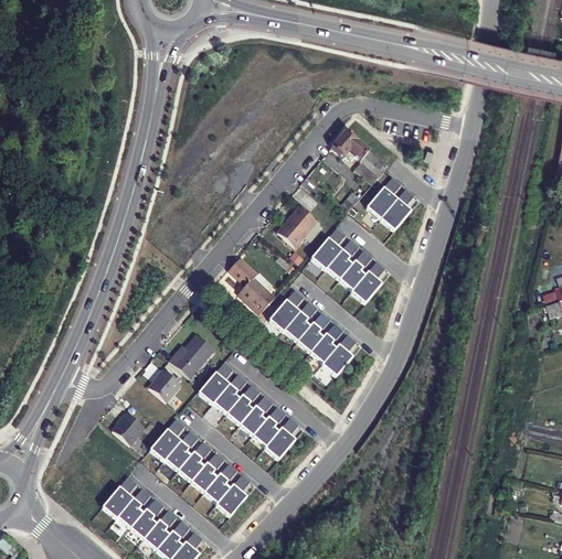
[(360,152),(383,172),(392,163),(350,126),(335,143),(347,154),(349,152),(352,156),(357,156),(360,152)]
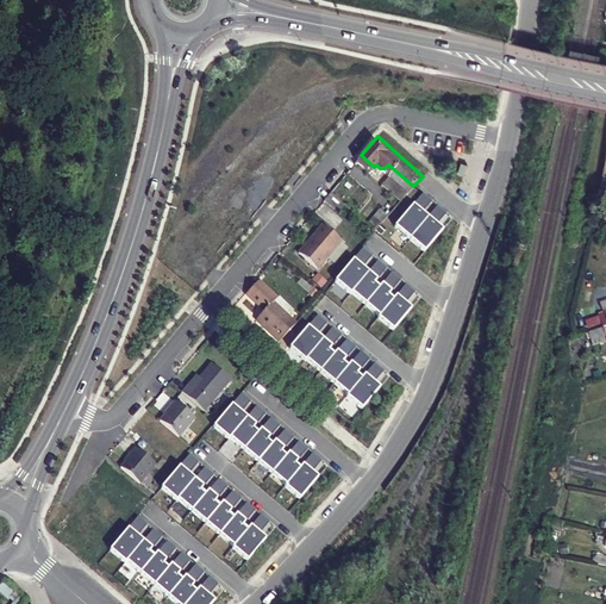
[(461,167),(467,169),(470,159),(464,156),(461,167)]
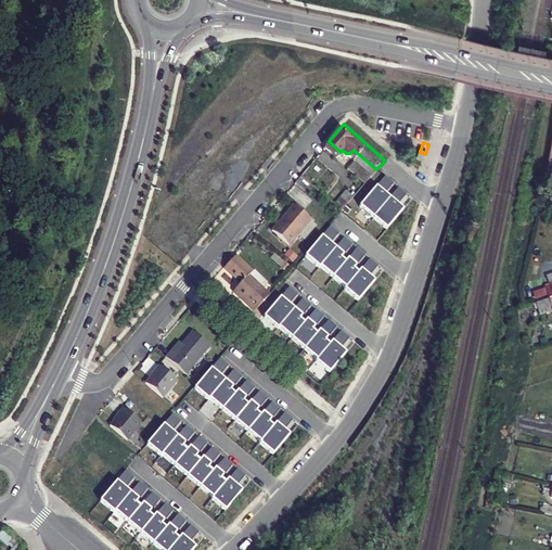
[(305,170),(299,176),(311,187),(318,180),(305,170)]
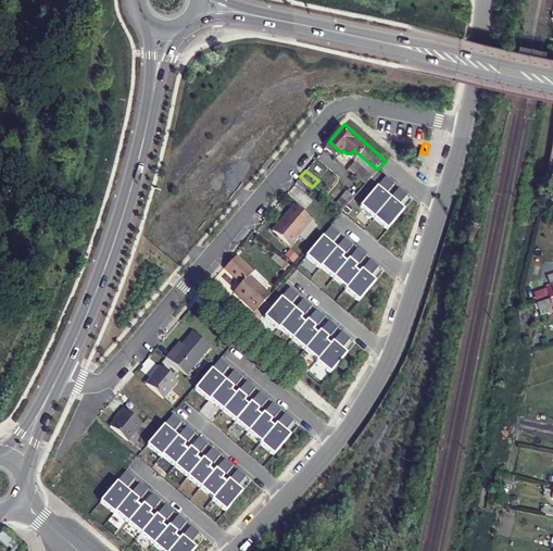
[(348,205),(368,180),(371,177),(366,174),(361,180),(359,178),(340,200),(348,205)]
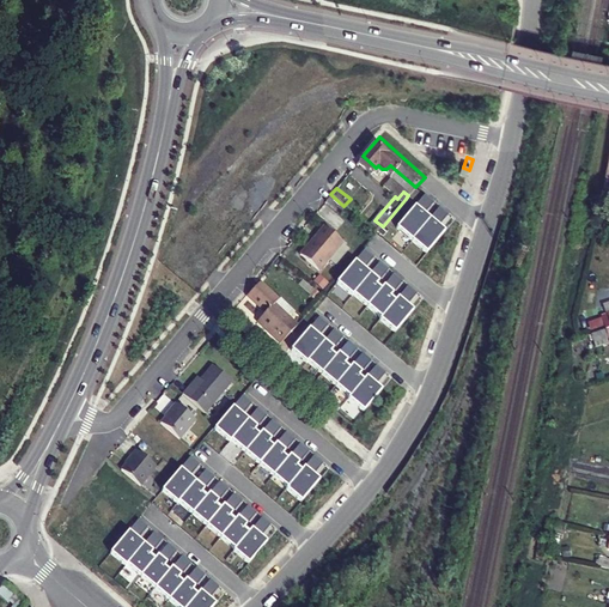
[(427,208),(419,201),(412,208),(422,224),(418,232),(430,217),(425,213),(427,208)]
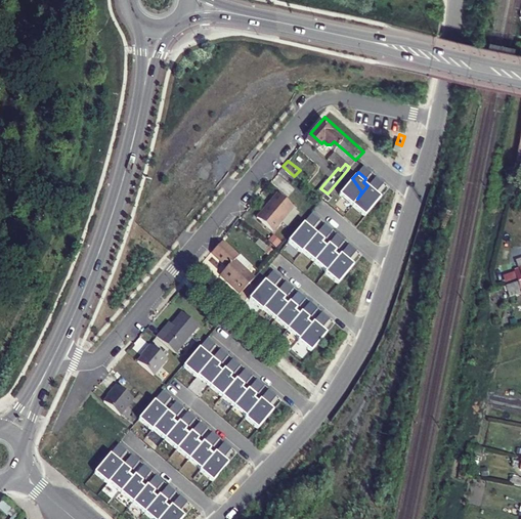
[(355,201),(357,199),(361,191),(352,178),(342,190),(355,201)]
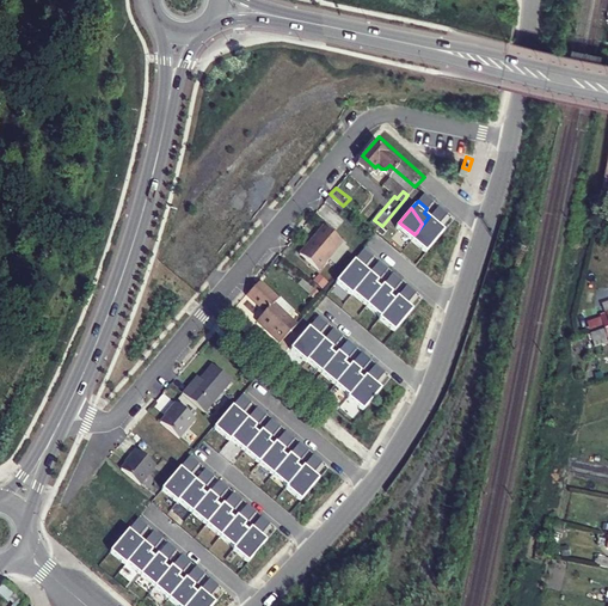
[(415,236),(429,248),(444,230),(438,225),(442,221),(433,213),(429,216),(417,232),(415,236)]
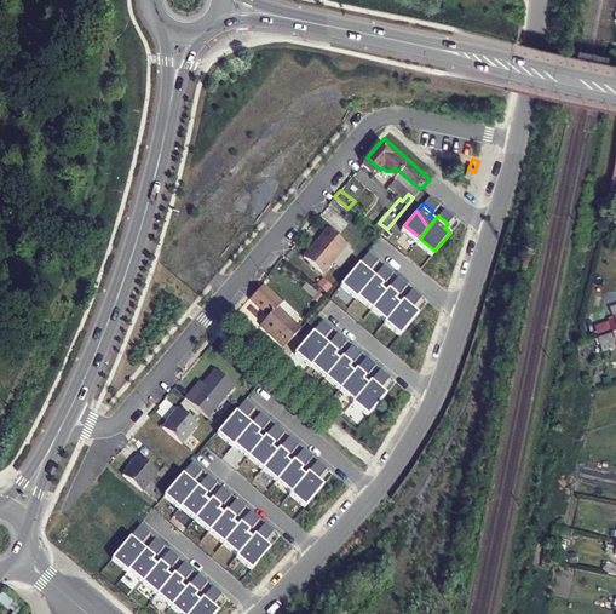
[(333,222),(309,250),(327,267),(352,239),(333,222)]
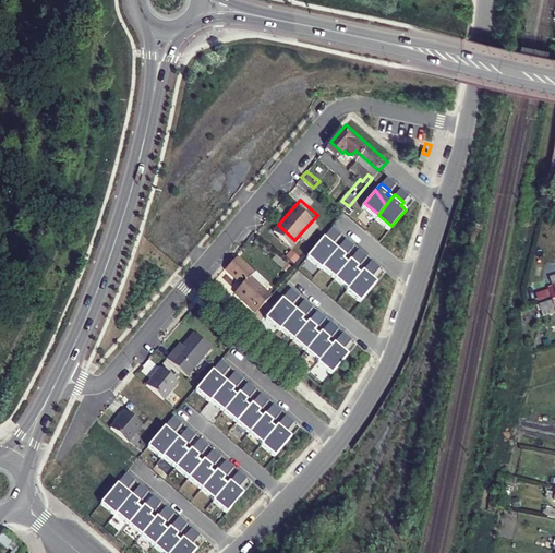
[(326,233),(310,254),(323,265),(324,264),(337,249),(332,244),(335,241),(326,233)]
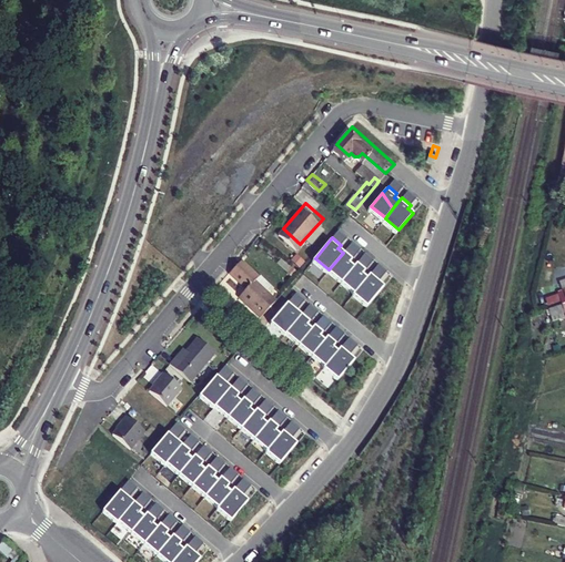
[(345,249),(343,253),(330,268),(343,279),(356,264),(351,259),(354,256),(345,249)]
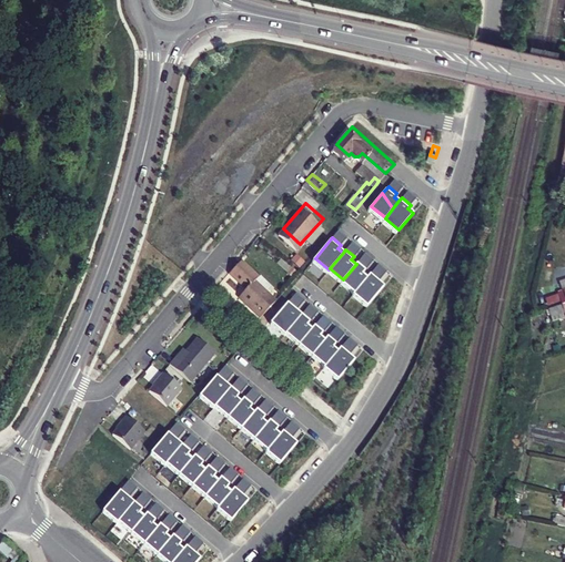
[(248,285),(241,293),(263,312),(279,294),(270,287),(275,282),(261,269),(259,272),(252,266),(251,267),(240,258),(231,269),(248,285)]
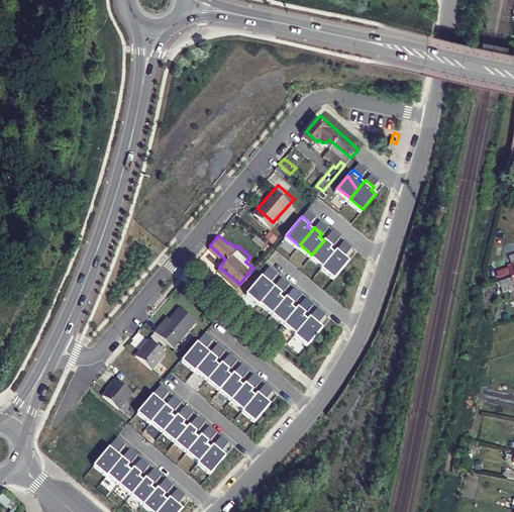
[(326,237),(324,240),(312,254),(324,265),(335,250),(331,246),(334,243),(326,237)]
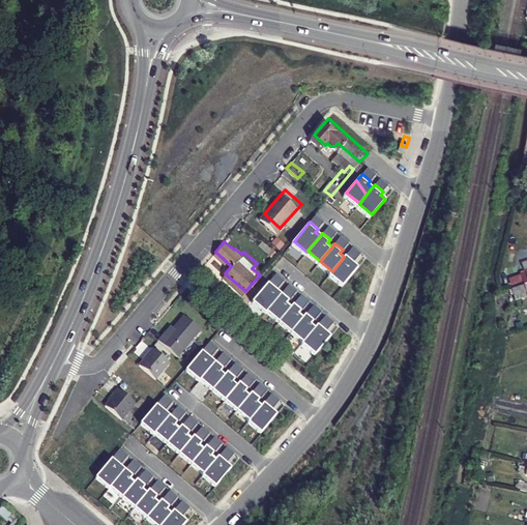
[(347,254),(344,257),(332,271),(331,272),(339,279),(349,262),(351,257),(347,254)]
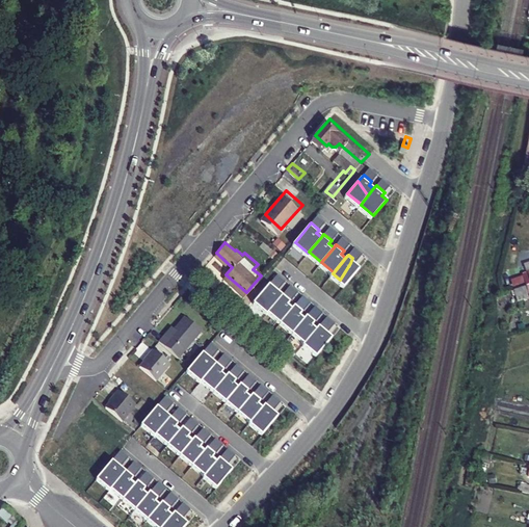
[(352,258),(350,263),(340,280),(346,285),(359,269),(353,264),(356,261),(352,258)]
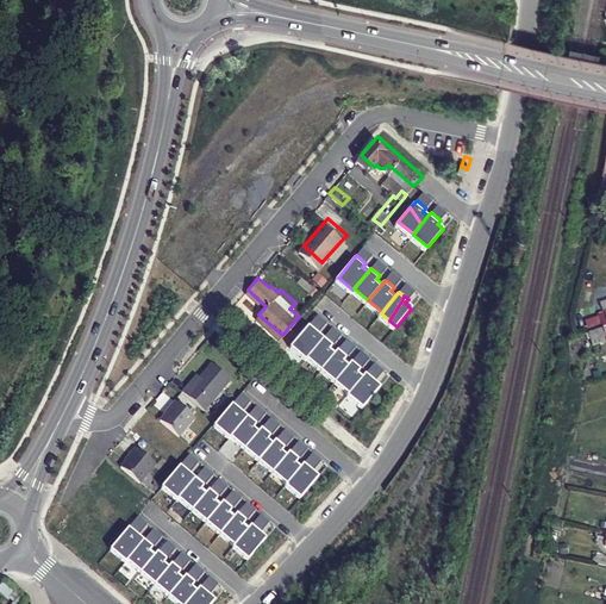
[(293,343),(307,356),(308,355),(323,338),(317,334),(320,330),(311,322),(293,343)]
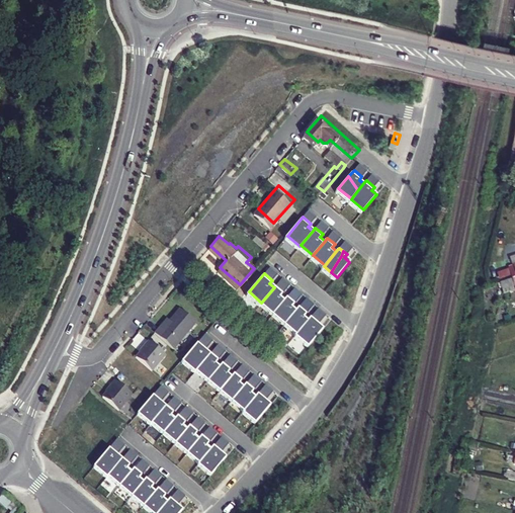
[(286,297),(282,293),(284,290),(277,284),(274,287),(262,302),(274,312),(286,297)]
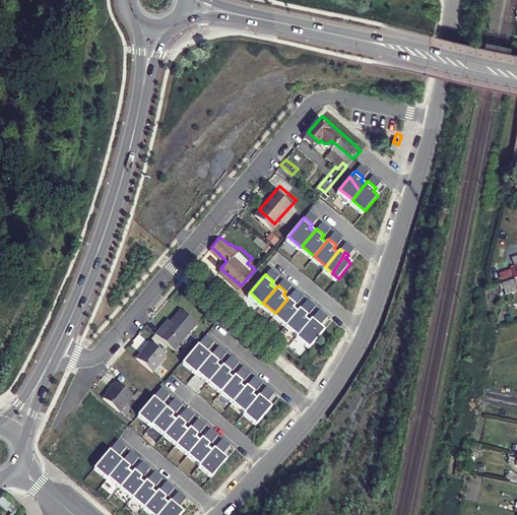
[(275,313),(287,323),(300,309),(295,305),(298,302),(291,296),(287,299),(275,313)]
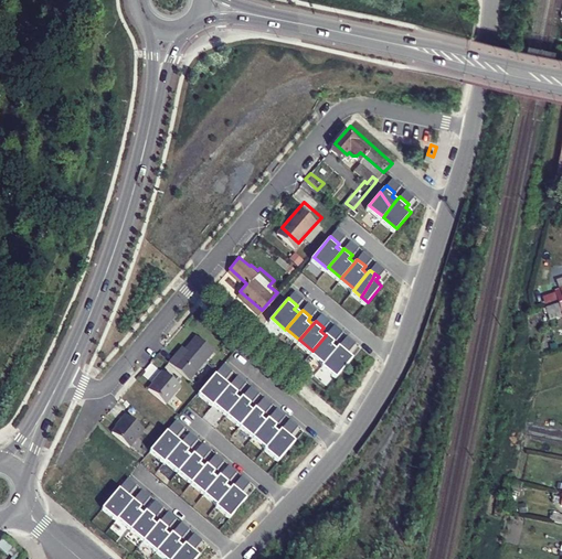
[(178,352),(172,358),(192,376),(218,347),(200,332),(181,354),(178,352)]
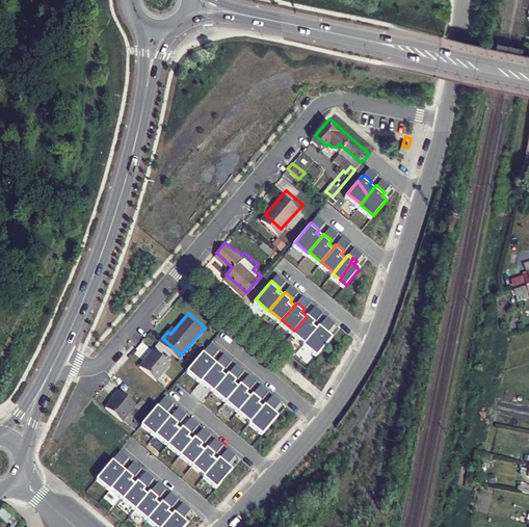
[(305,336),(315,318),(309,313),(307,316),(294,331),(307,341),(308,339),(305,336)]
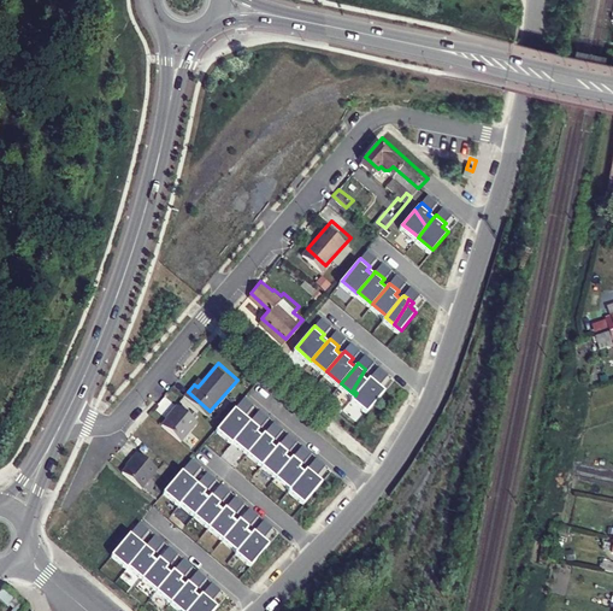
[(357,393),(369,379),(364,374),(367,370),(365,369),(353,389),(357,393)]
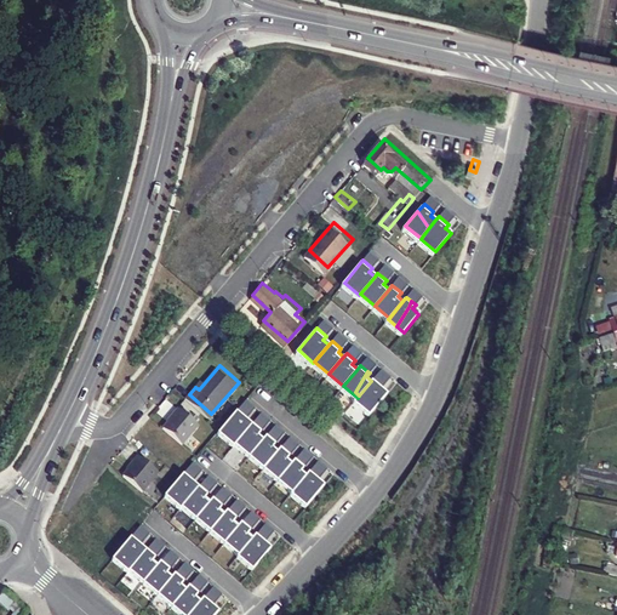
[(358,400),(372,413),(387,394),(381,388),(384,385),(375,377),(371,381),(359,396),(360,397),(358,400)]
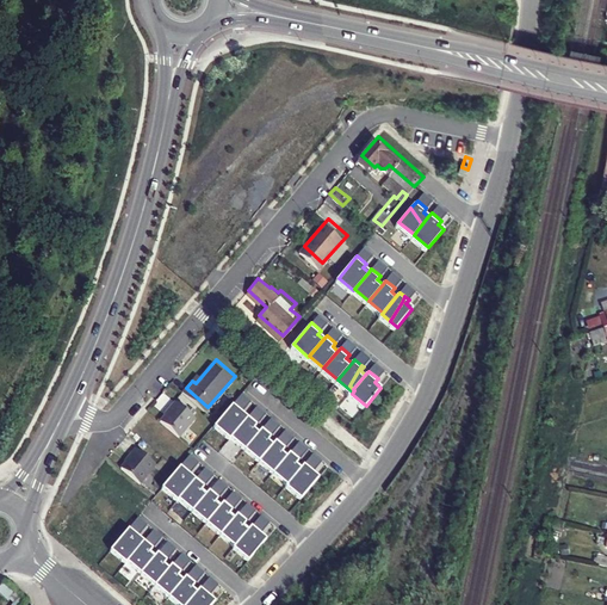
[(198,414),(178,396),(172,403),(173,406),(163,417),(183,433),(198,414)]
